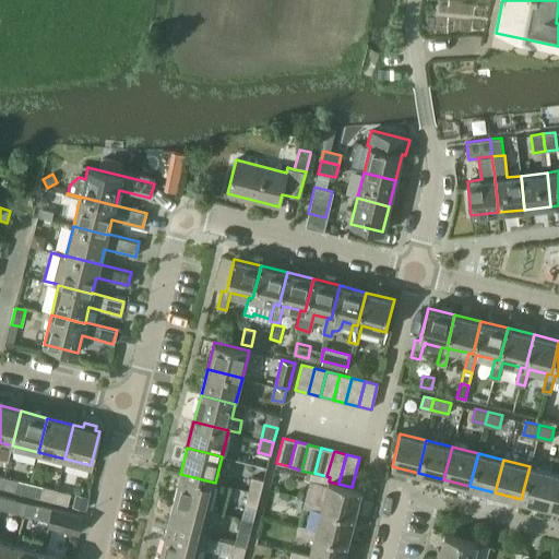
[(521,499),(547,506),(555,473),(530,466),(521,499)]
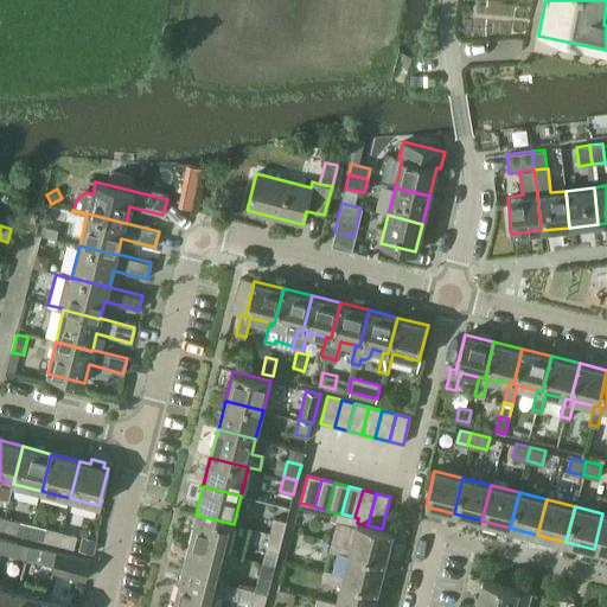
[(355,526),(350,545),(349,550),(384,560),(393,531),(382,529),(368,525),(357,523),(358,518),(355,517),(342,513),(338,513),(336,522),(355,526)]
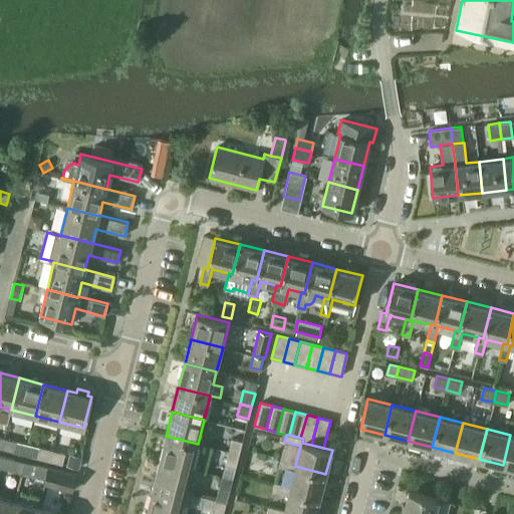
[(503,465),(513,468),(513,436),(510,435),(503,465)]
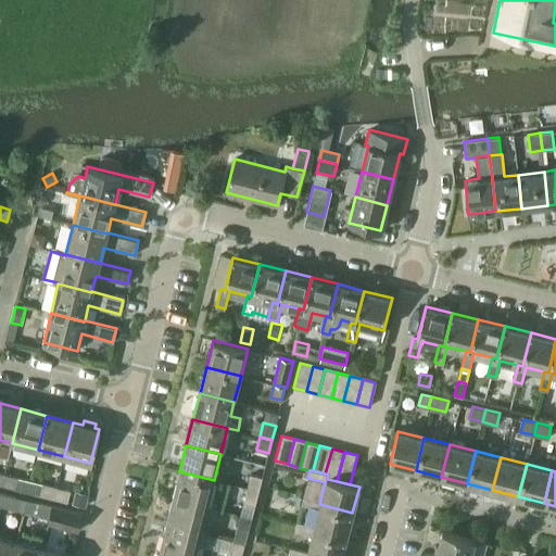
[(214,480),(179,471),(173,497),(207,506),(214,480)]
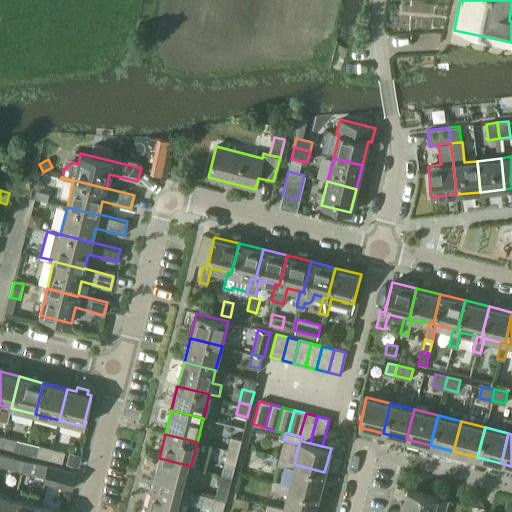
[(25,452),(27,442),(3,437),(1,447),(25,452)]
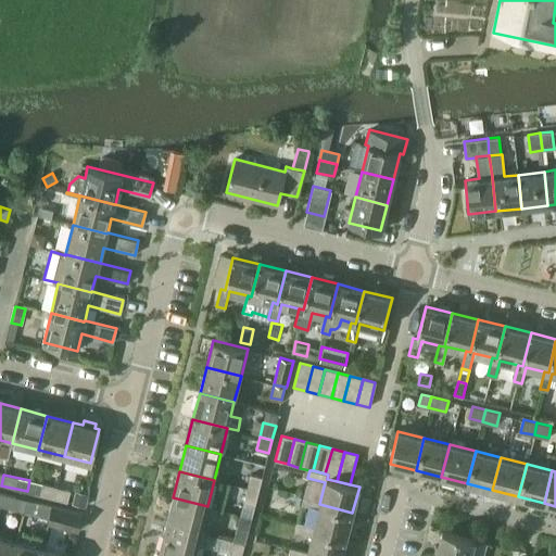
[(247,489),(258,492),(262,478),(251,475),(247,489)]
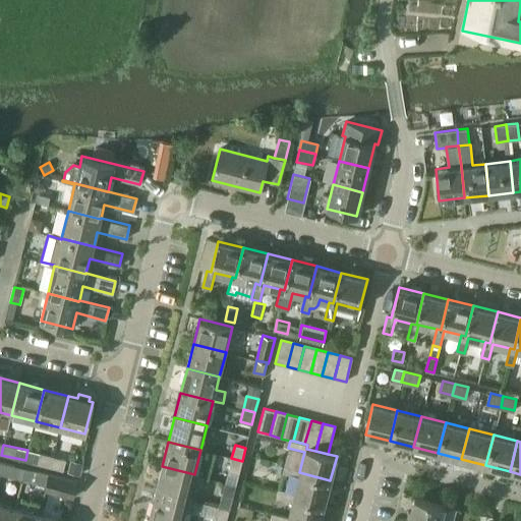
[(52,456),(40,453),(38,463),(50,466),(52,456)]
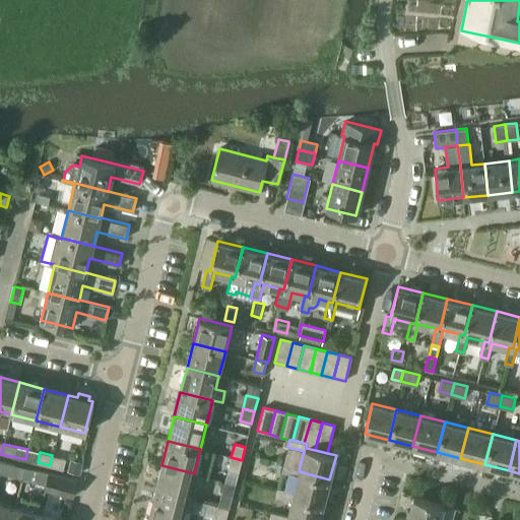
[(52,455),(50,465),(63,469),(66,459),(52,455)]
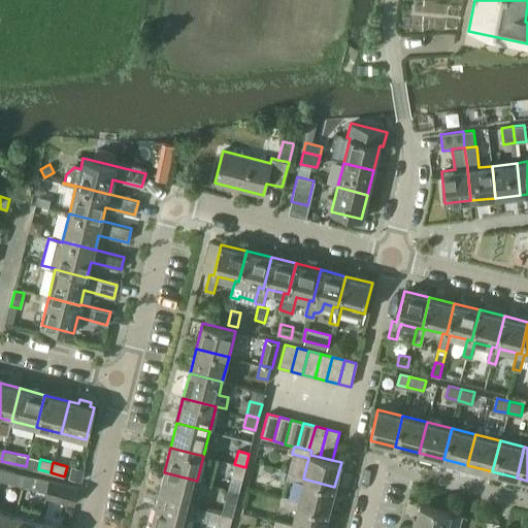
[(242,479),(245,467),(234,464),(231,476),(242,479)]
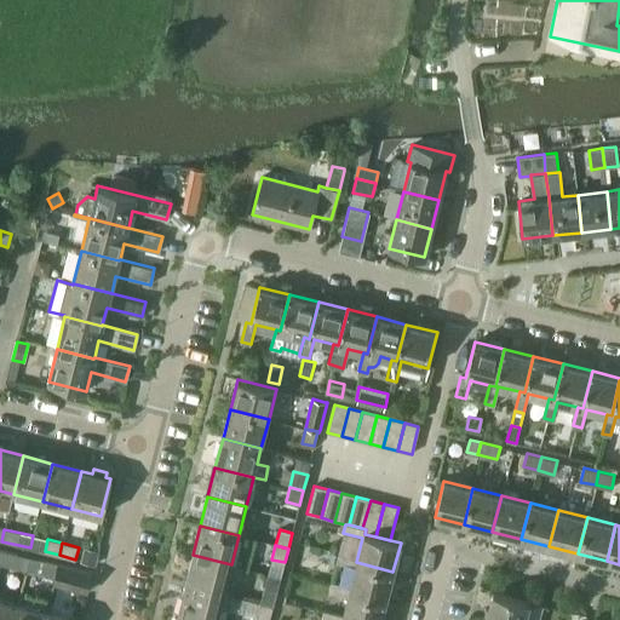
[(84,549),(80,562),(96,566),(99,552),(84,549)]
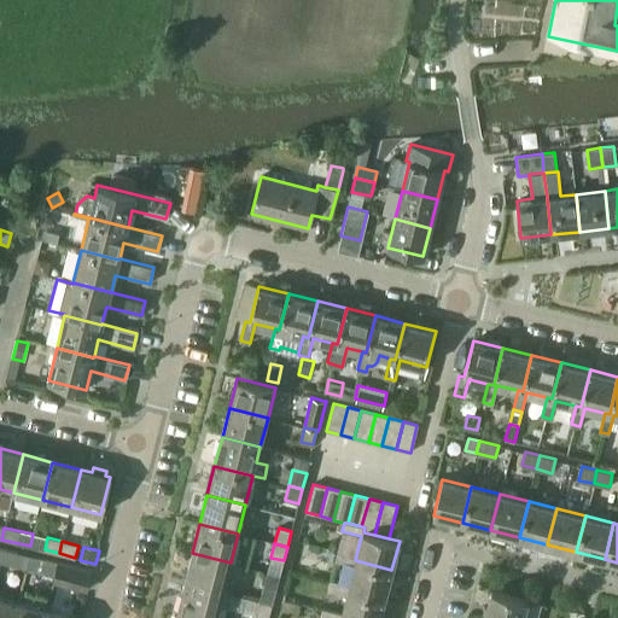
[(31,557),(3,549),(0,557),(0,560),(28,567),(31,557)]
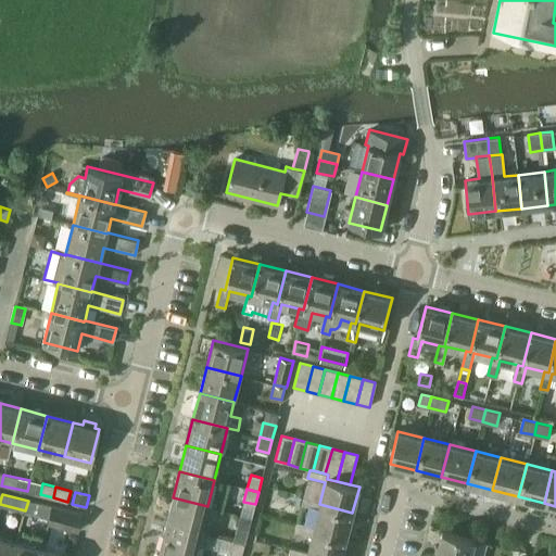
[(318,508),(314,527),(313,530),(345,539),(352,513),(319,504),(320,500),(303,495),(301,504),(318,508)]
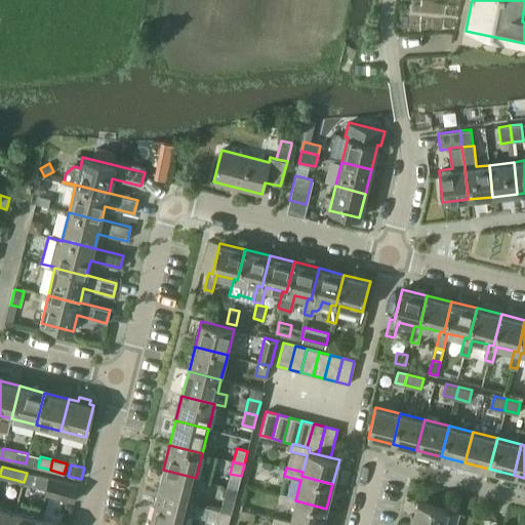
[(196,478),(163,470),(157,494),(189,502),(196,478)]
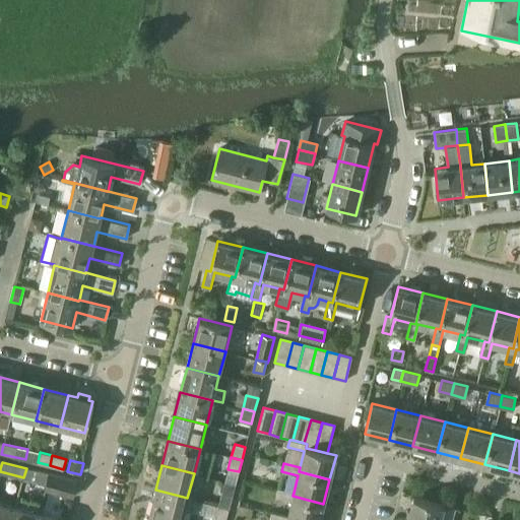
[(47,483),(50,474),(26,468),(23,477),(47,483)]
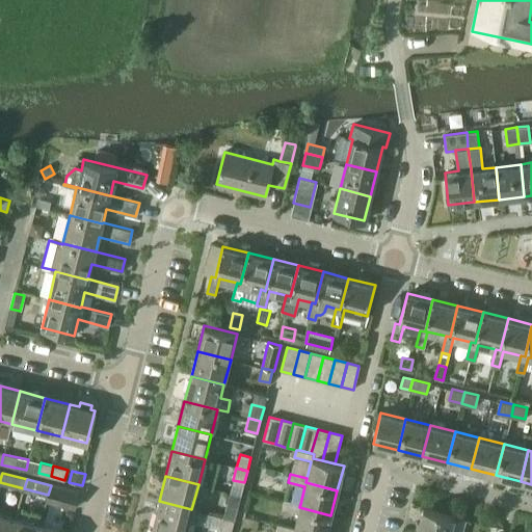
[(78,493),(51,485),(48,495),(47,501),(74,508),(78,493)]
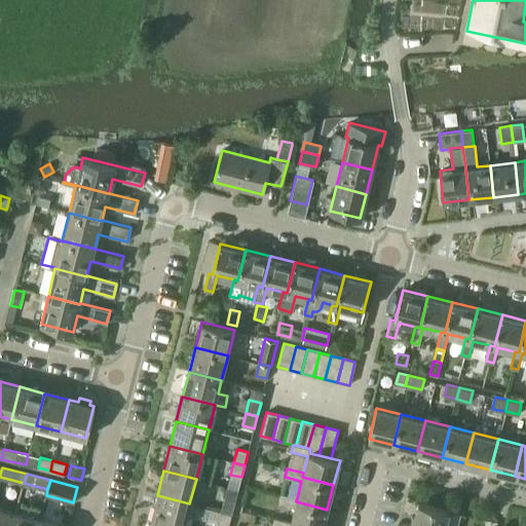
[(221,512),(231,515),(237,490),(227,487),(221,512)]
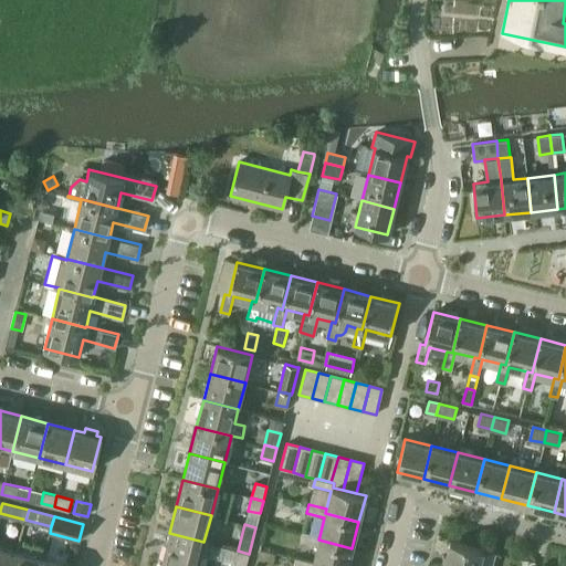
[(317,544),(313,562),(311,565),(347,565),(352,548),(318,540),(320,536),(302,532),(300,540),(317,544)]
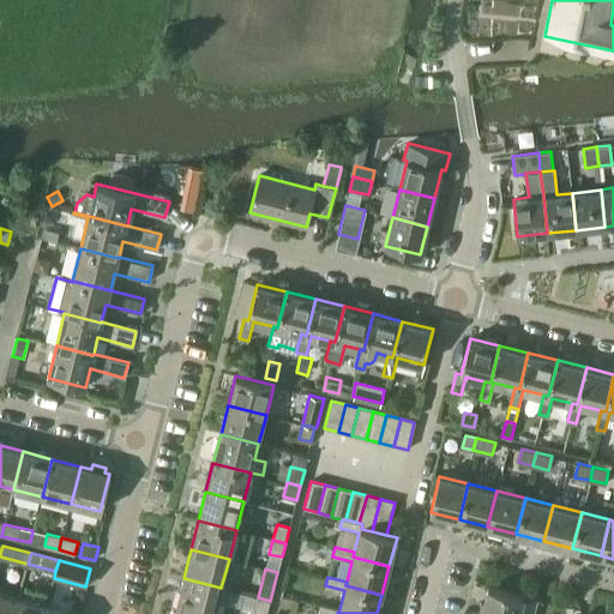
[(214,613),(221,588),(184,578),(176,607),(204,613),(214,613)]
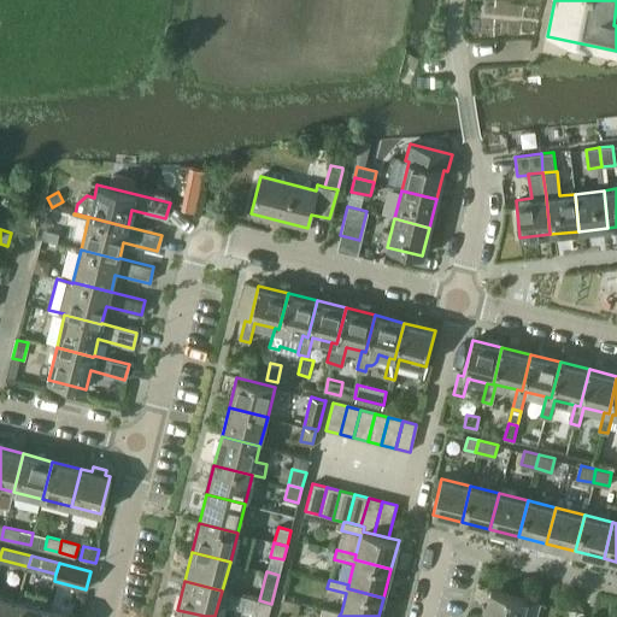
[(491,591),(482,616),(521,616),(526,600),(491,591)]
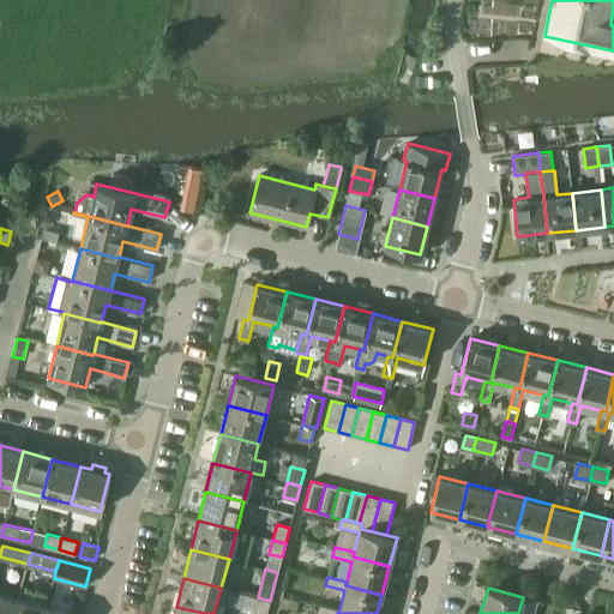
[(296,613),(299,600),(281,595),(278,609),(296,613)]
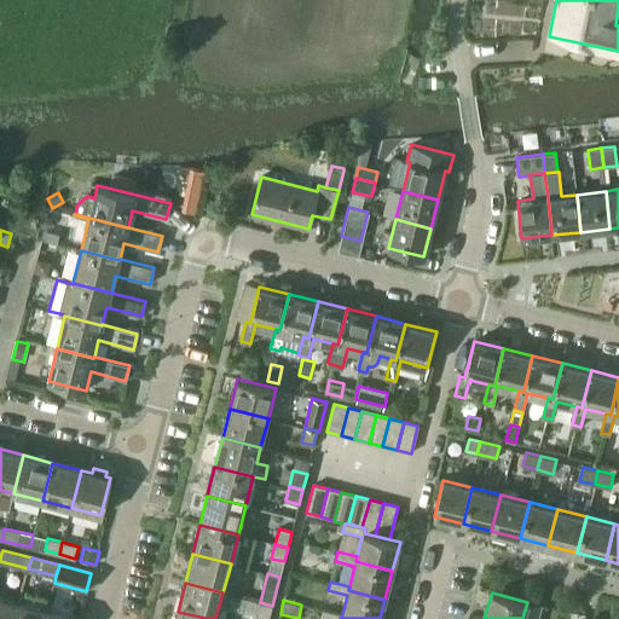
[(15,618),(18,607),(0,601),(0,618),(15,618)]
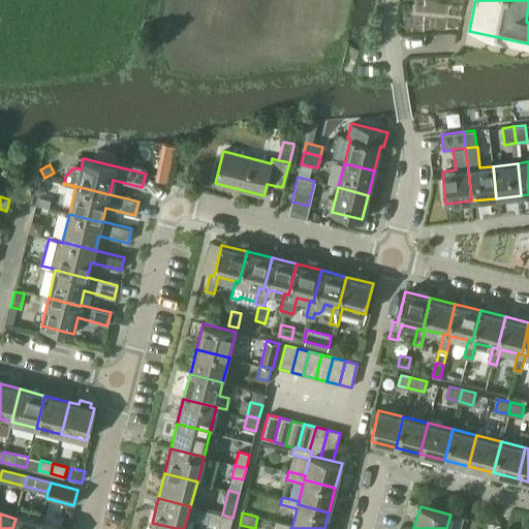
[(222,515),(218,528),(229,528),(232,518),(222,515)]
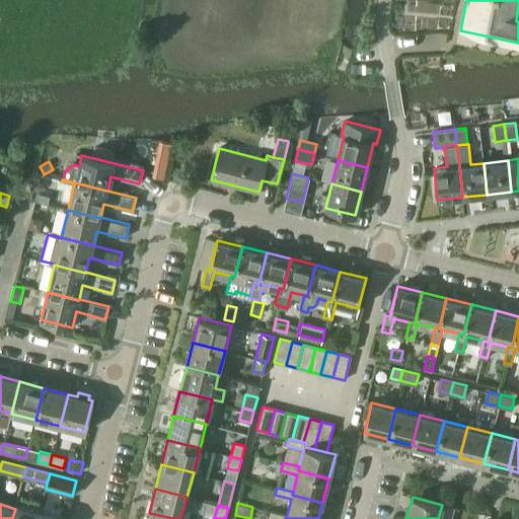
[(12,518),(38,518),(39,515),(15,509),(12,518)]
